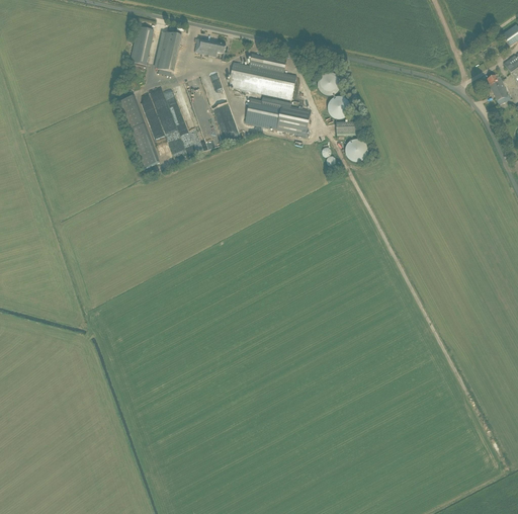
[(511,44),(517,38),(517,24),(516,21),(502,31),(511,44)]
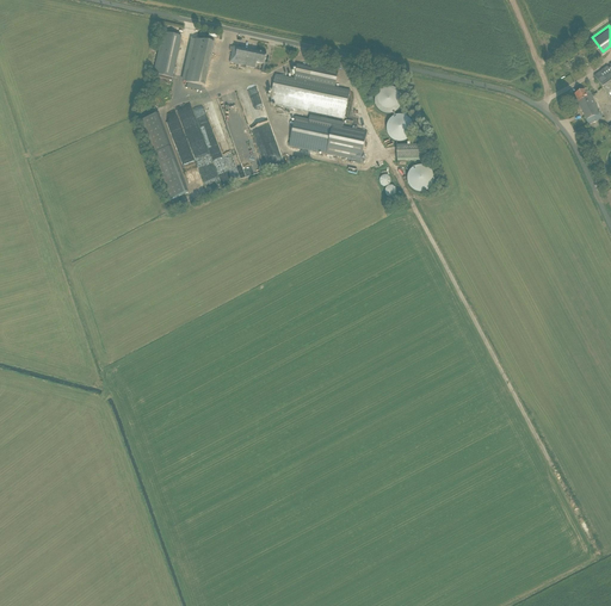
[(161,35),(154,70),(172,74),(180,39),(181,33),(162,29),(161,35)]
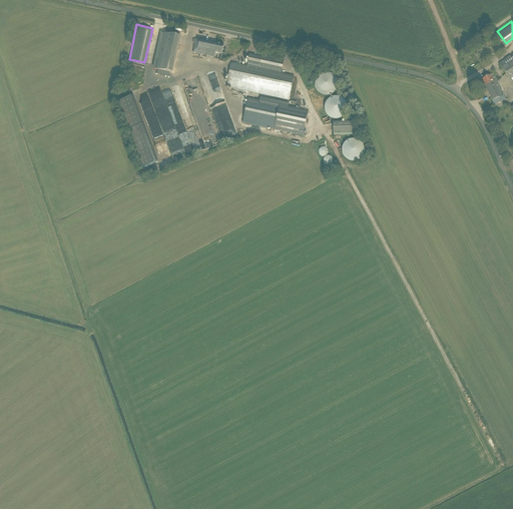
[(180,33),(164,30),(161,42),(178,45),(180,33)]
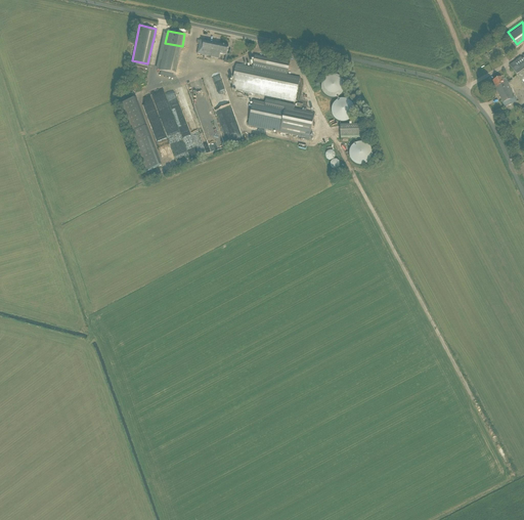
[(227,51),(227,48),(228,43),(200,37),(199,42),(197,49),(219,54),(220,50),(227,51)]
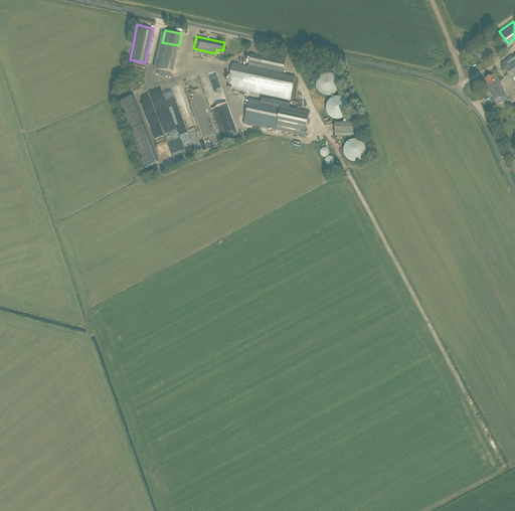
[(514,79),(514,50),(501,60),(514,79)]
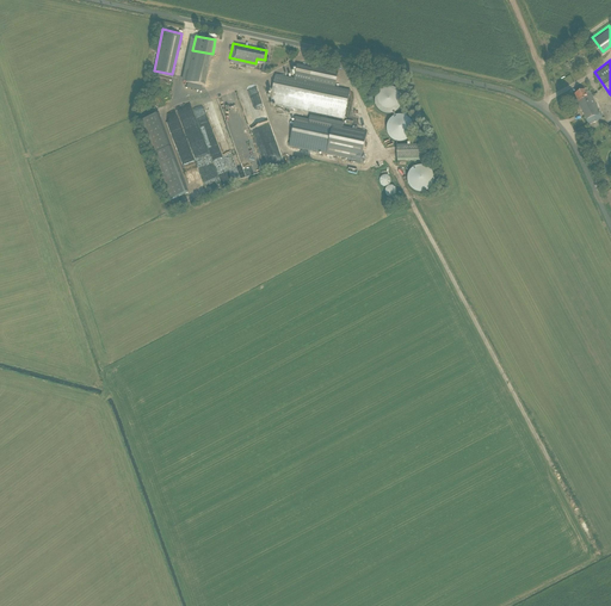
[(276,70),(275,76),(270,98),(344,115),(350,87),(334,84),(338,67),(313,62),(312,65),(297,61),(294,75),(276,70)]
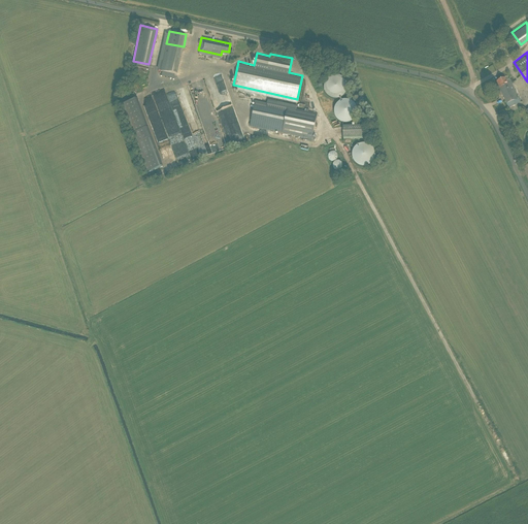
[(348,85),(347,83),(347,80),(345,78),(343,76),(342,75),(340,74),(338,73),(335,73),(334,73),(332,73),(331,73),(329,74),(327,76),(326,78),(324,80),(324,83),(324,85),(324,87),(324,89),(325,91),(327,93),(328,94),(331,96),(333,96),(335,97),(337,96),(340,96),(342,94),(343,93),(345,92),(347,90),(347,88),(348,85)]
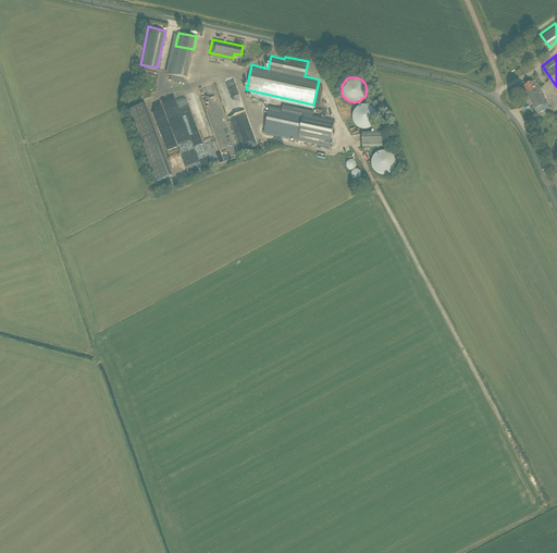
[(536,110),(541,108),(548,105),(539,84),(535,85),(532,78),(523,83),(536,110)]
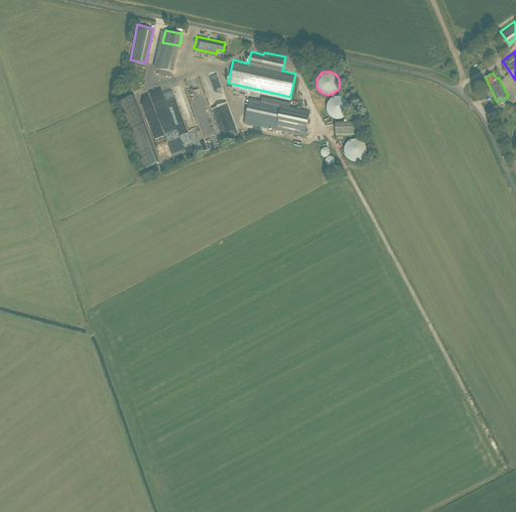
[(176,99),(184,97),(179,83),(171,86),(176,99)]
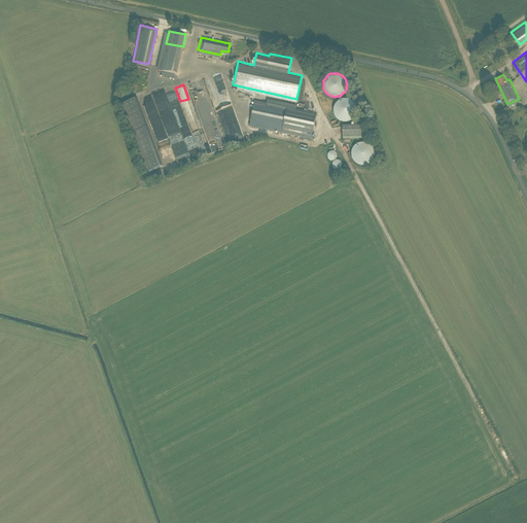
[(136,97),(119,102),(143,168),(161,162),(136,97)]
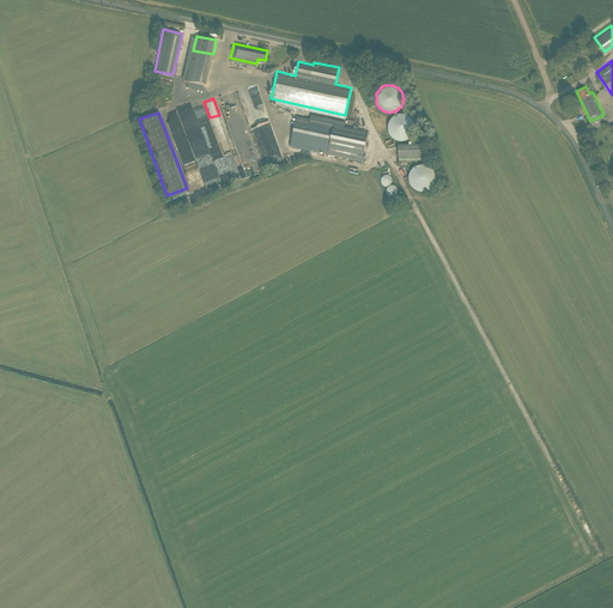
[(296,113),(290,143),(356,157),(362,158),(365,144),(368,145),(368,141),(366,140),(369,128),(344,123),(344,120),(311,113),(310,116),(296,113)]
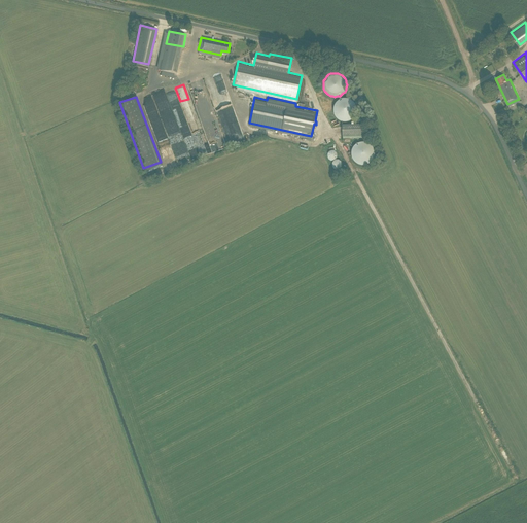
[(357,109),(356,107),(356,105),(355,102),(353,101),(352,99),(350,98),(348,97),(346,97),(344,97),(343,97),(341,98),(339,99),(337,100),(336,102),(335,104),(334,107),(334,109),(334,111),(334,113),(335,115),(337,117),(338,118),(341,119),(343,120),(345,120),(347,120),(350,119),(352,118),(353,117),(355,115),(356,114),(356,111),(357,109)]
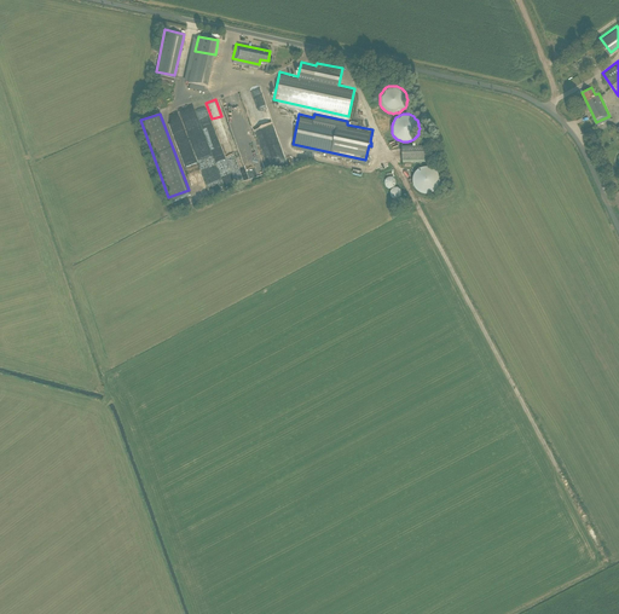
[(255,134),(271,128),(266,119),(252,125),(255,134)]
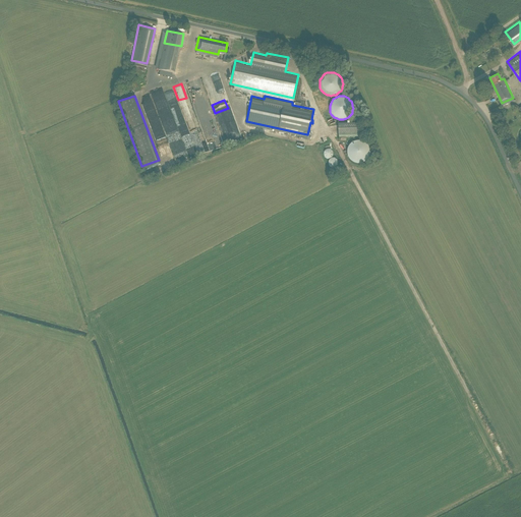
[(339,134),(359,133),(359,121),(339,122),(339,134)]
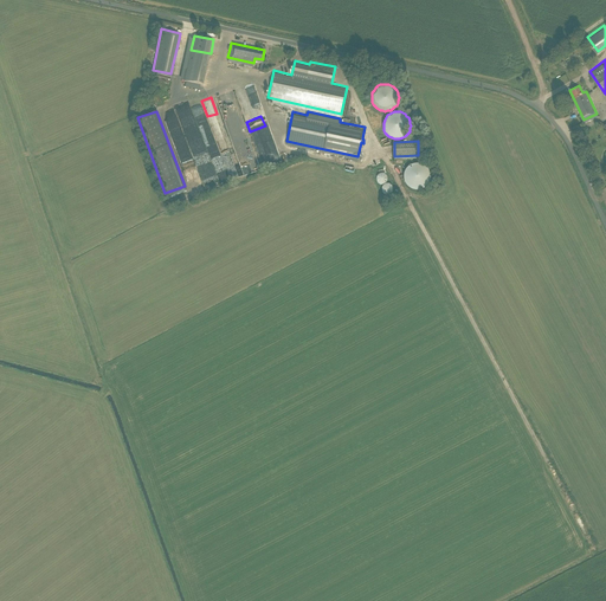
[(430,172),(430,168),(429,166),(427,163),(425,161),(423,160),(420,157),(418,157),(414,157),(412,157),(410,159),(407,160),(405,162),(404,165),(403,167),(401,169),(401,172),(401,174),(403,178),(404,180),(405,181),(407,183),(410,185),(413,186),(416,186),(418,186),(420,185),(423,183),(425,181),(427,180),(429,178),(430,175),(430,172)]
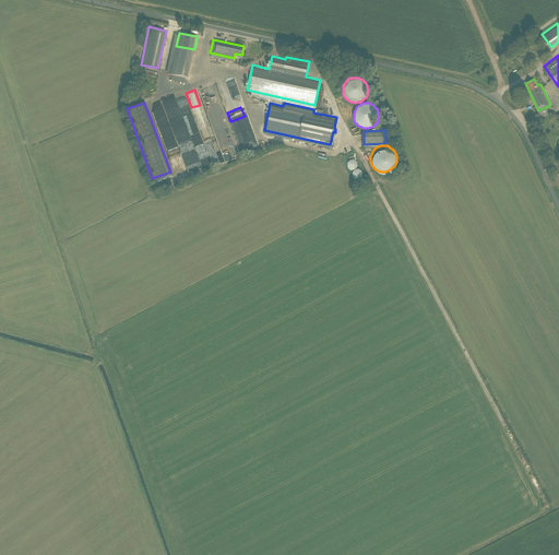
[(349,156),(348,165),(355,166),(357,157),(349,156)]
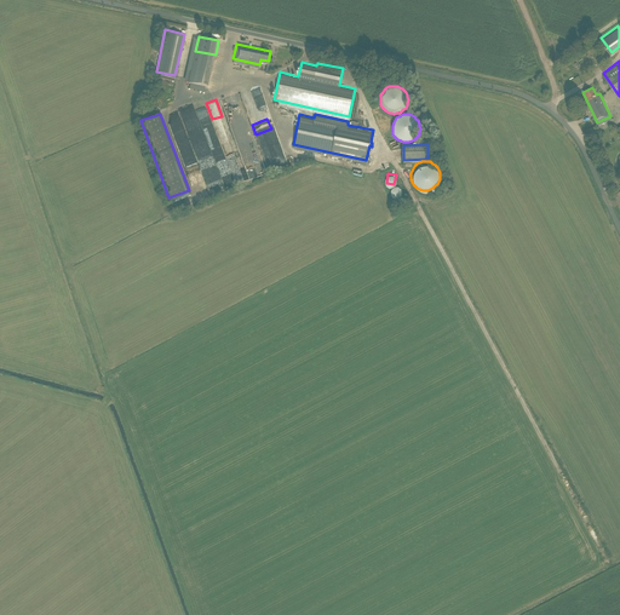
[(395,195),(402,193),(397,183),(391,187),(395,195)]
